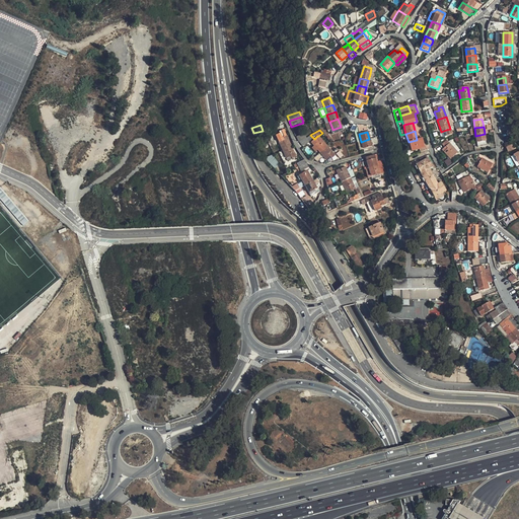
[(296,137),(298,142),(306,138),(303,133),(296,137)]
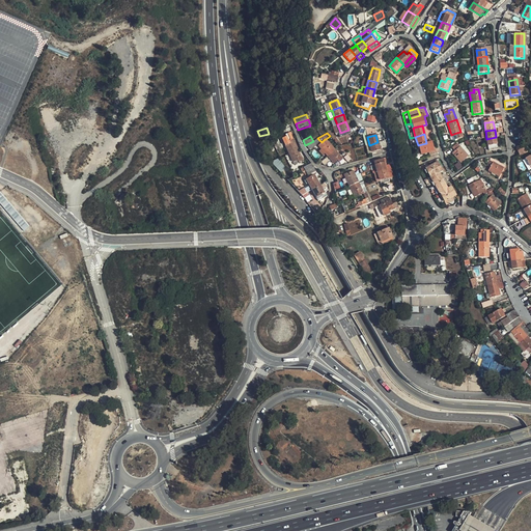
[(486,139),(488,146),(497,144),(496,137),(486,139)]
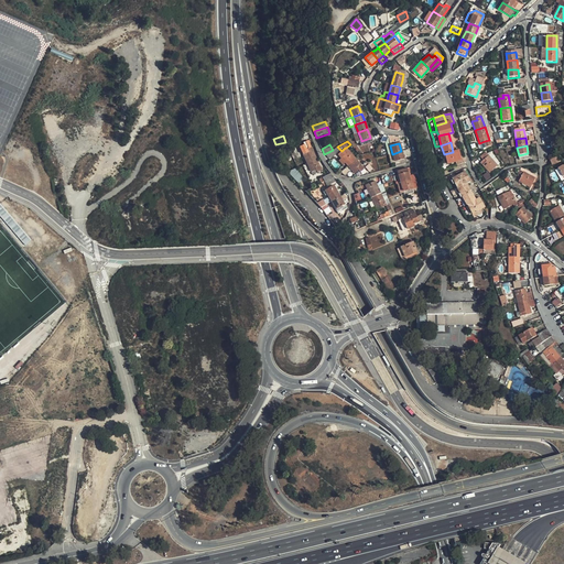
[(340,150),(337,147),(333,150),(324,154),(327,159),(340,150)]
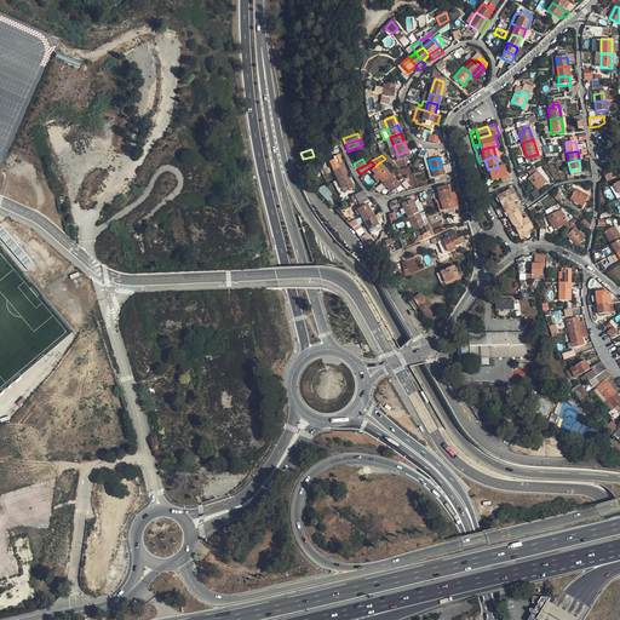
[(337,179),(348,174),(342,162),(337,165),(338,167),(333,170),(337,179)]
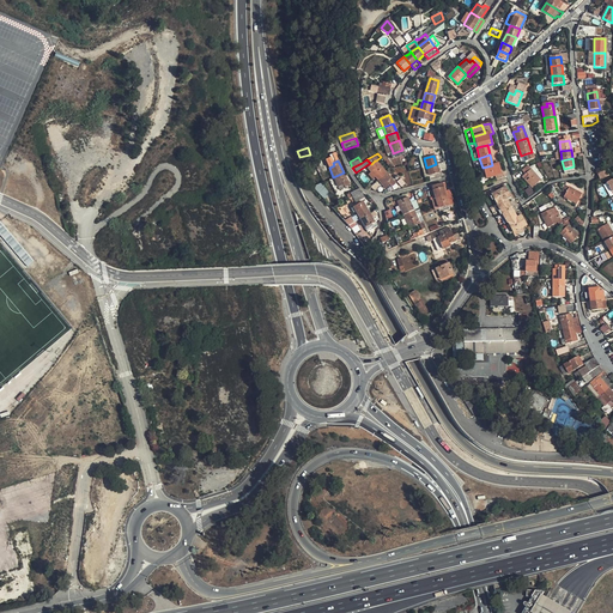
[(376,161),(375,161),(371,164),(366,169),(370,173),(375,177),(377,181),(386,173),(376,161)]
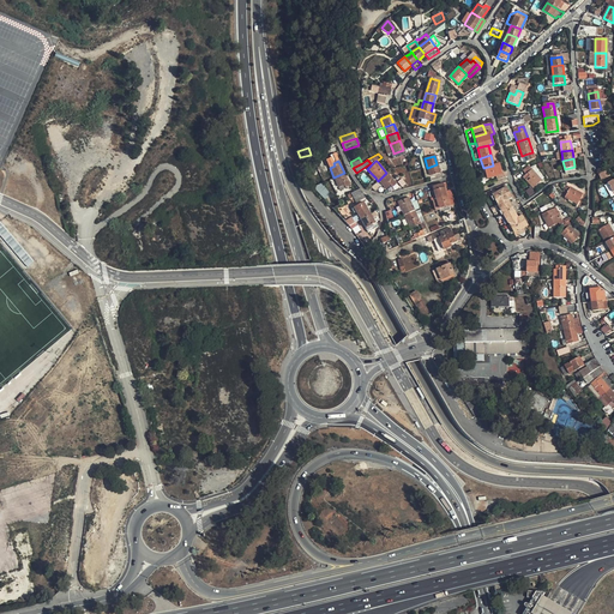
[(438,168),(437,164),(427,168),(429,176),(439,174),(439,173),(438,168)]
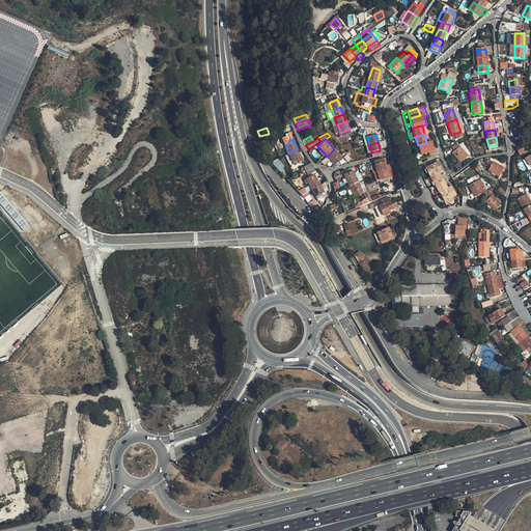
[(418,145),(421,156),(431,152),(434,151),(434,150),(431,142),(426,143),(418,145)]
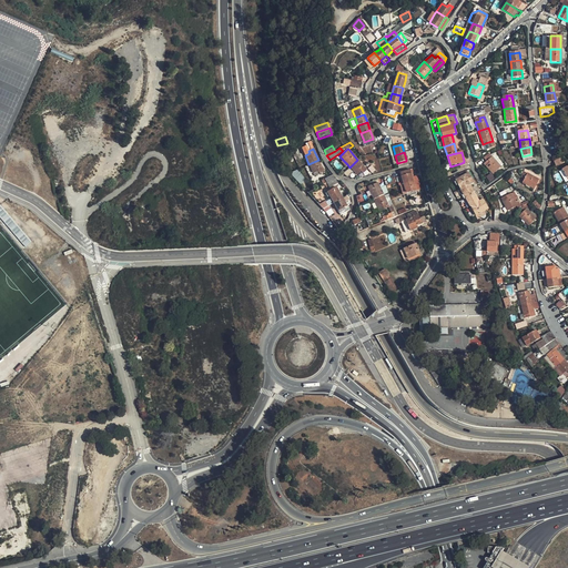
[(495,153),(492,155),(493,156),(500,166),(504,164),(495,153)]
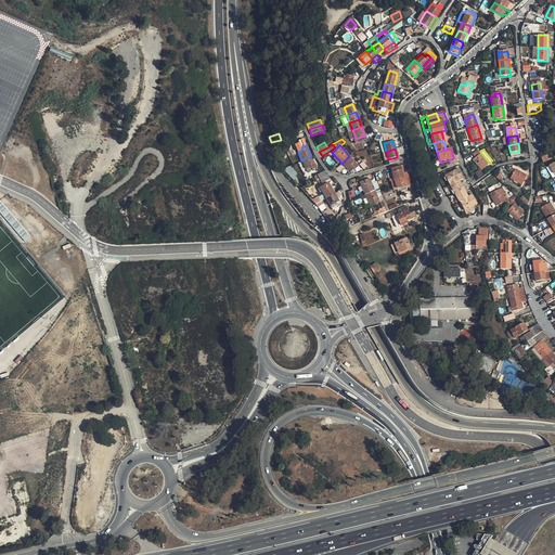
[(489,163),(481,153),(477,157),(479,158),(475,162),(481,170),(489,163)]
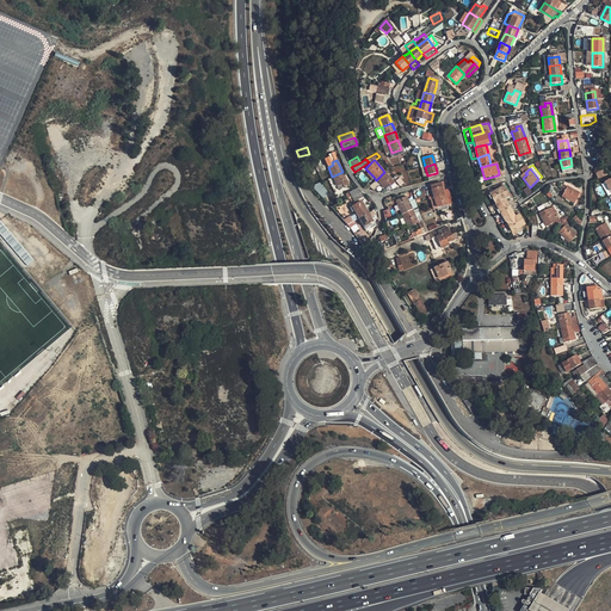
[(332,177),(337,186),(343,184),(344,187),(349,185),(343,172),(332,177)]
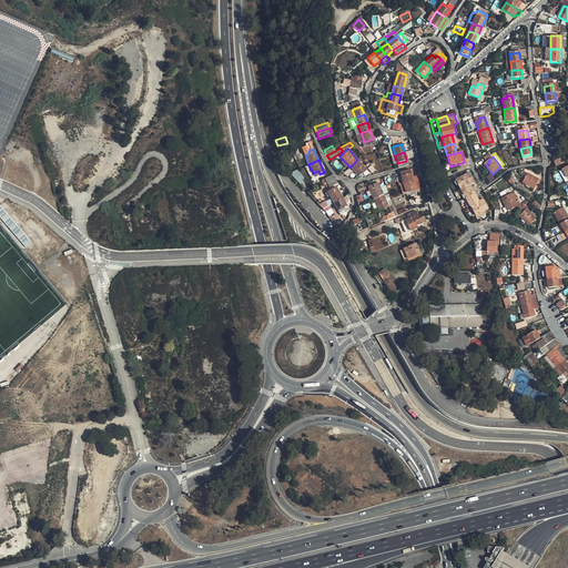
[(366,169),(357,160),(350,168),(353,171),(356,174),(359,171),(362,173),(366,169)]
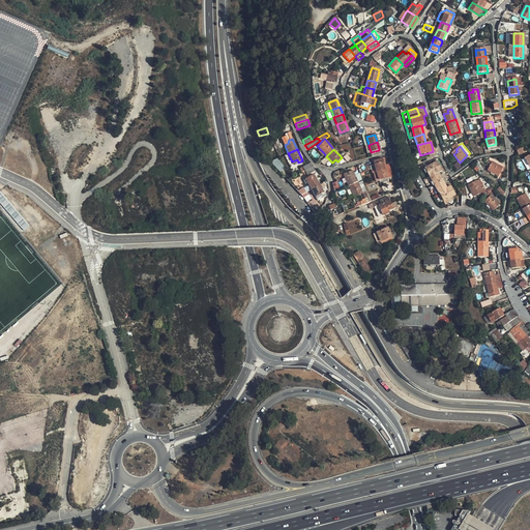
[(324,165),(329,159),(326,156),(320,160),(324,165)]
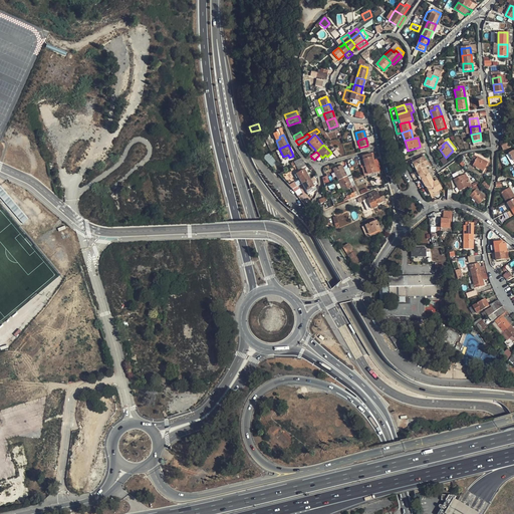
[(474,156),(488,163),(489,160),(475,153),(474,156)]
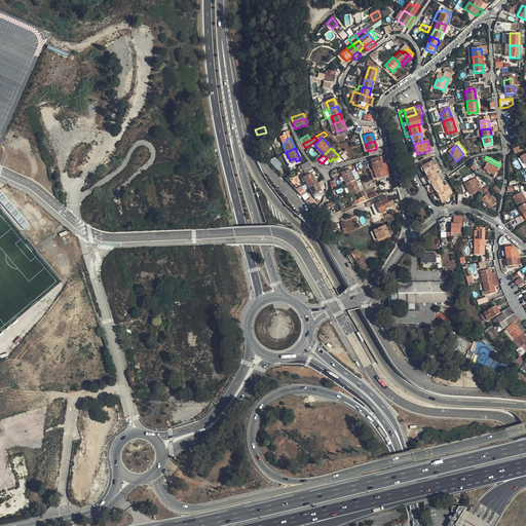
[(269,162),(279,170),(284,164),(273,157),(269,162)]
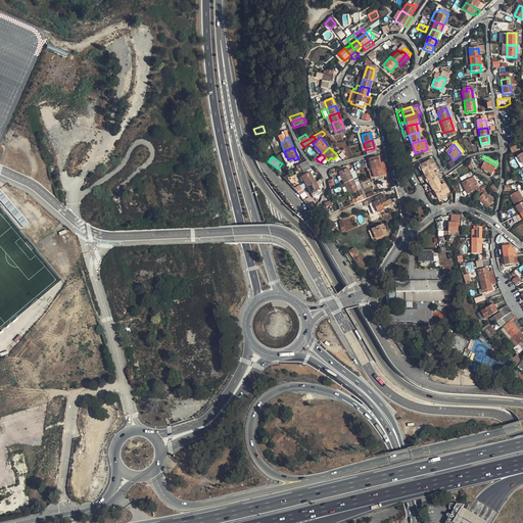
[(491,174),(496,165),(482,158),(480,161),(483,163),(485,164),(483,170),(491,174)]
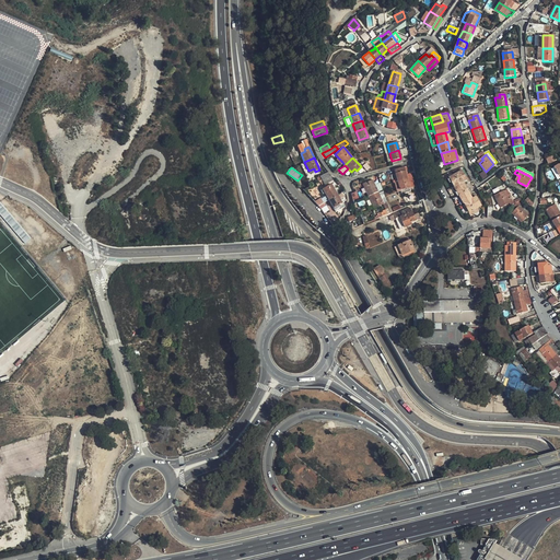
[(450,178),(455,187),(463,183),(467,179),(462,171),(455,175),(450,178)]
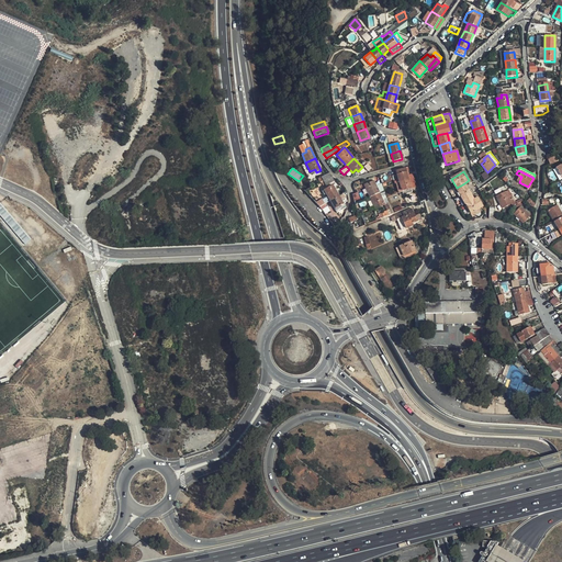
[(397,176),(400,182),(407,180),(405,172),(397,176)]
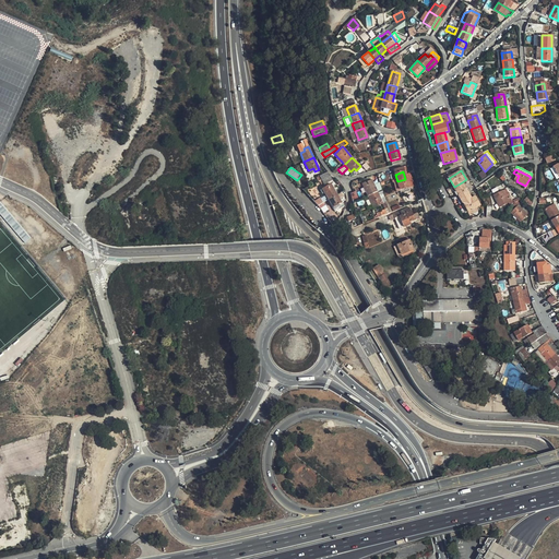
[(332,179),(330,175),(329,175),(321,179),(323,185),(332,179)]
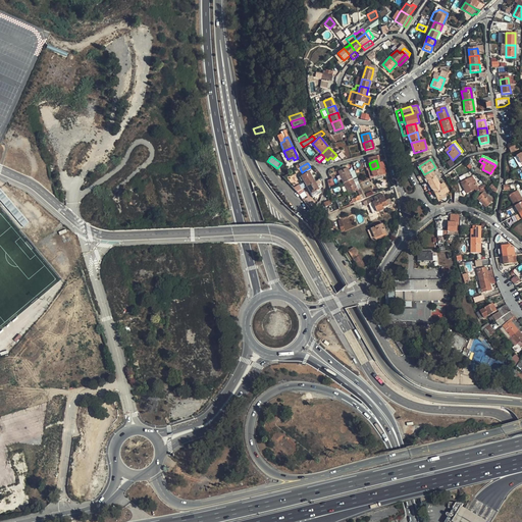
[(381,174),(378,167),(371,169),(373,177),(374,176),(381,174)]
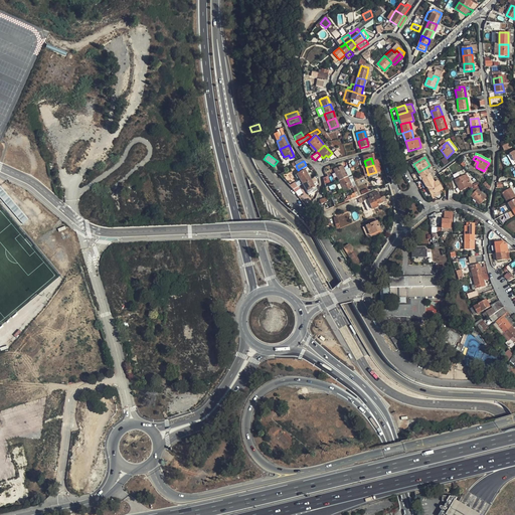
[(334,169),(339,180),(347,176),(345,170),(342,166),(334,169)]
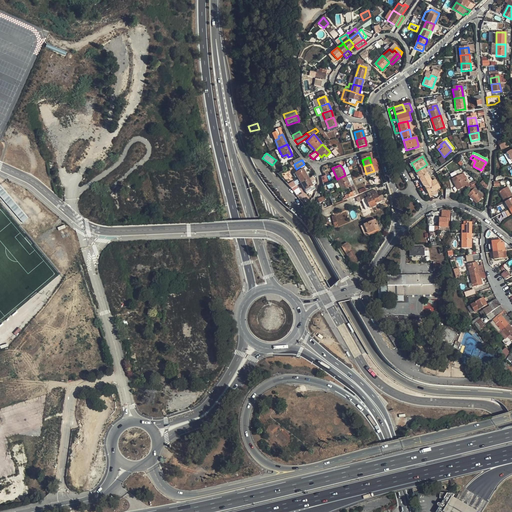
[(416,171),(420,179),(428,175),(423,167),(416,171)]
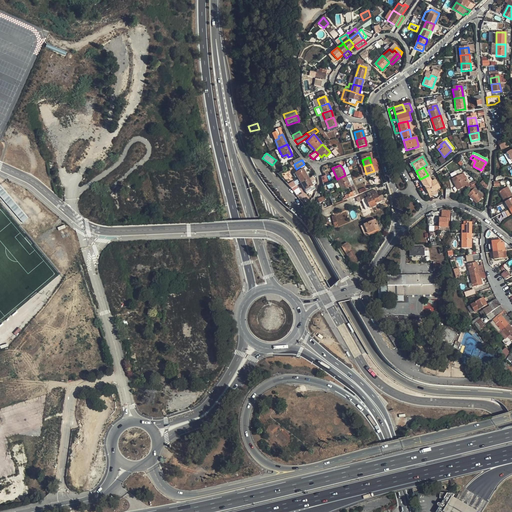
[(308,179),(304,172),(297,176),(299,178),(301,182),(308,179)]
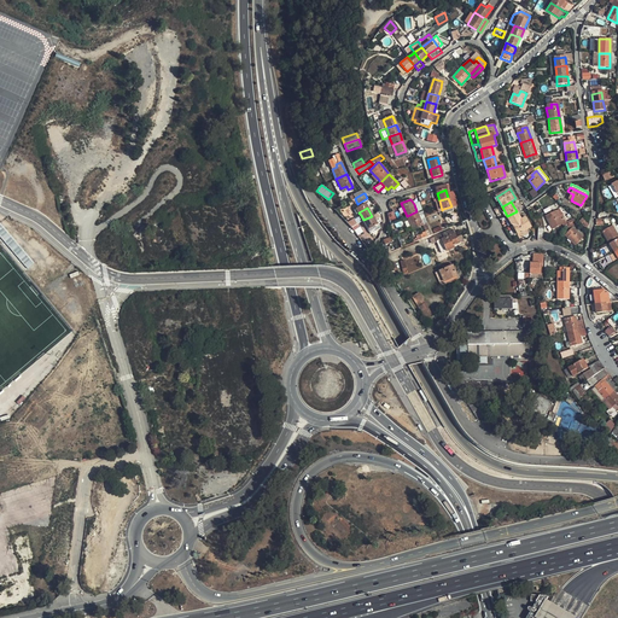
[(432,229),(421,209),(417,211),(423,223),(429,237),(435,234),(432,229)]
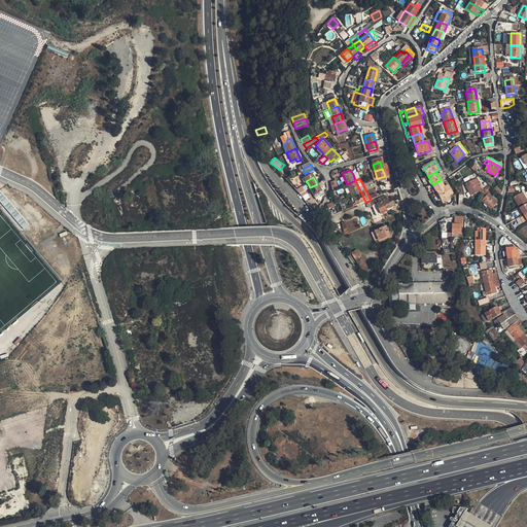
[(480,191),(483,190),(482,188),(477,179),(475,180),(480,191)]
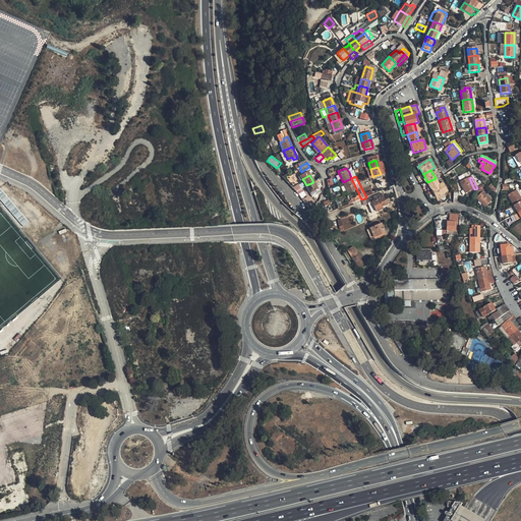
[(319,178),(313,182),(317,188),(310,192),(312,196),(319,193),(317,191),(320,190),(319,187),(323,185),(319,178)]
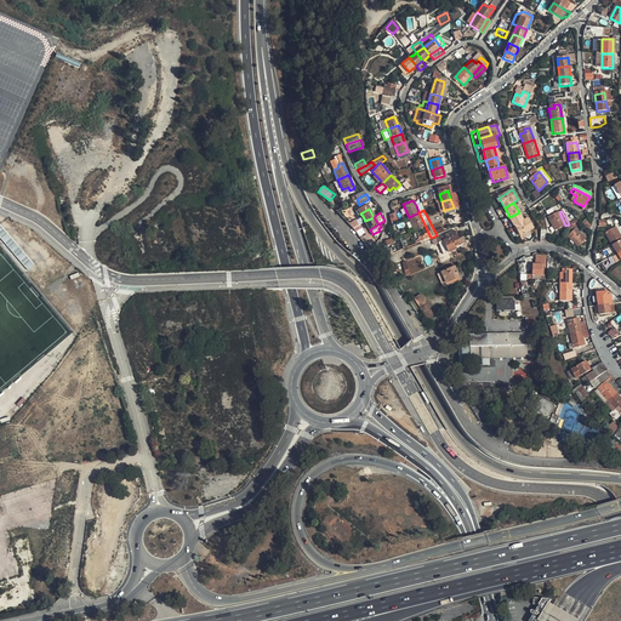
[(419,212),(409,217),(414,227),(419,224),(420,227),(425,224),(419,212)]
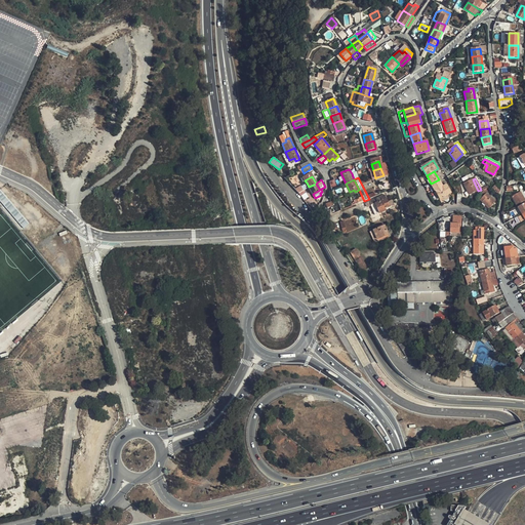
[(431,184),(436,191),(443,187),(439,179),(431,184)]
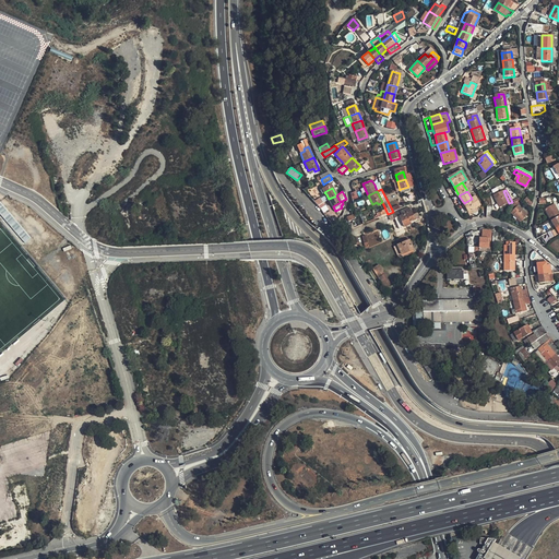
[(500,207),(509,203),(503,191),(498,194),(499,197),(496,199),(500,207)]
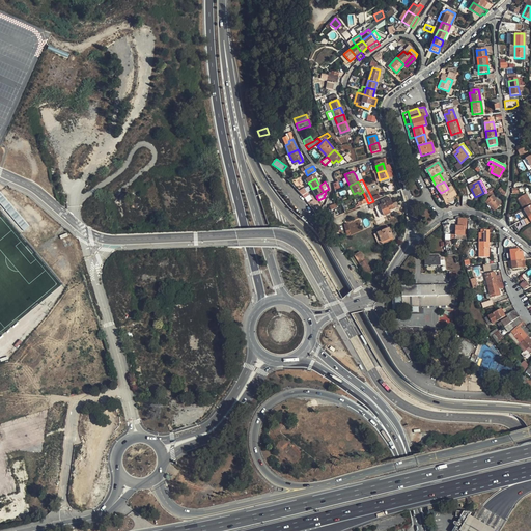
[(299,191),(303,195),(312,189),(310,185),(299,191)]
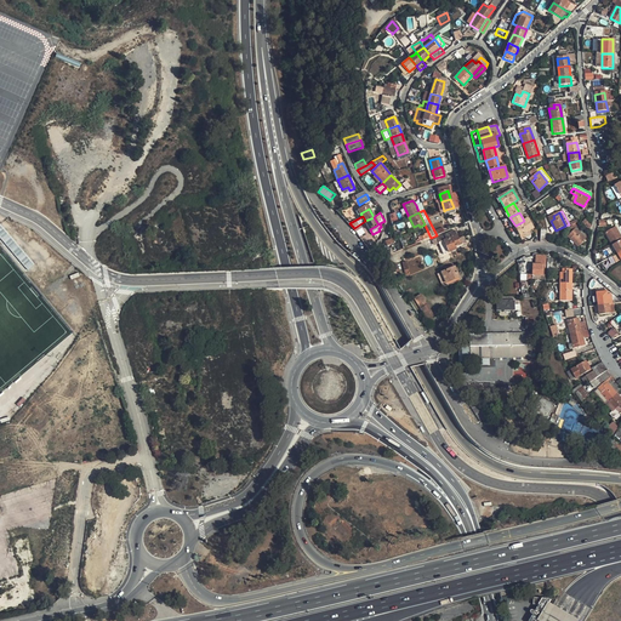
[(374,217),(365,221),(370,229),(379,224),(374,217)]
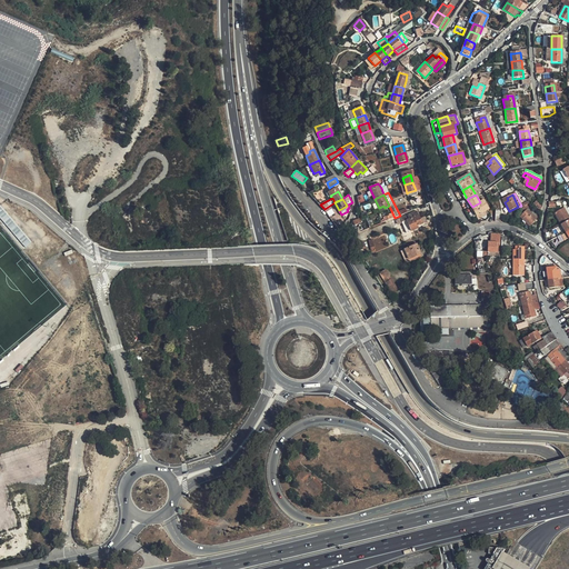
[(480,202),(472,207),(477,217),(481,215),(485,212),(487,211),(490,209),(485,200),(480,202)]
